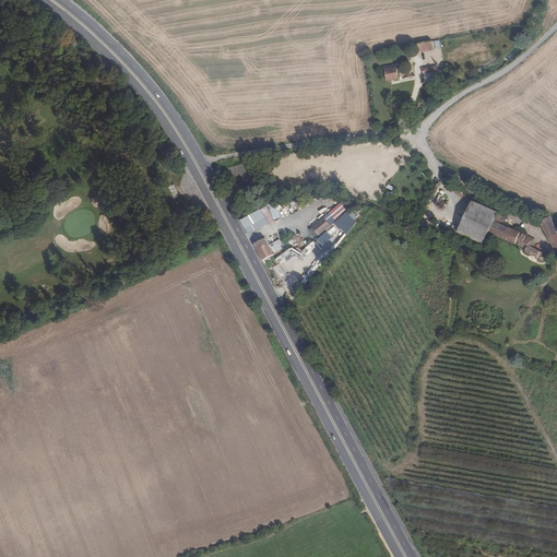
[(430,39),(416,43),(417,50),(433,48),(431,42),(430,39)]
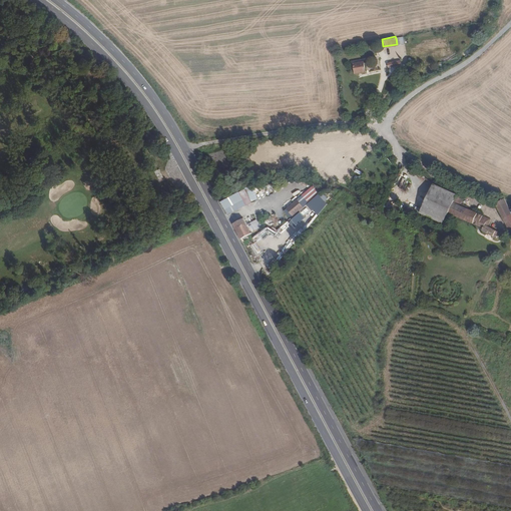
[(363,60),(352,62),(354,72),(357,71),(365,70),(363,60)]
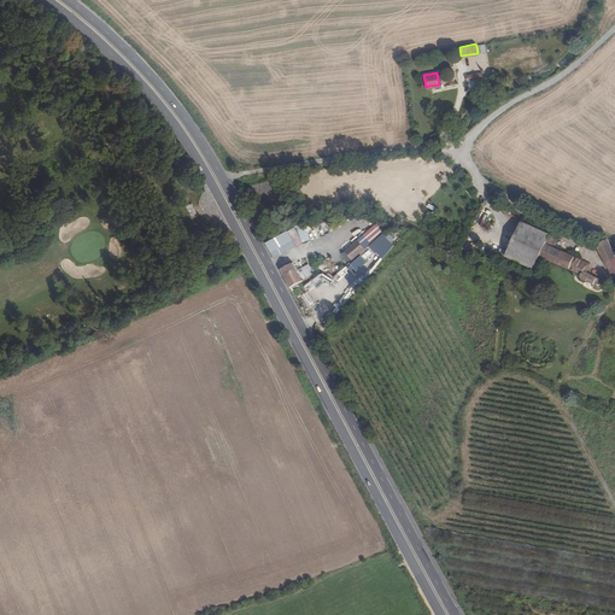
[(578,274),(596,282),(598,279),(584,270),(587,263),(550,245),(552,240),(545,238),(548,234),(519,220),(509,240),(538,255),(542,256),(578,274)]
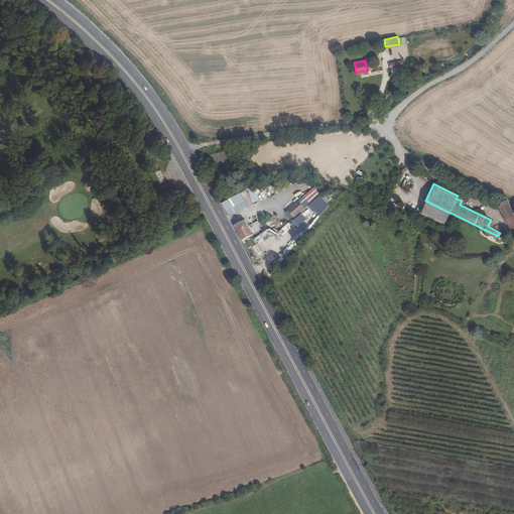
[(245,189),(222,202),(221,202),(227,214),(228,214),(252,202),(245,189)]
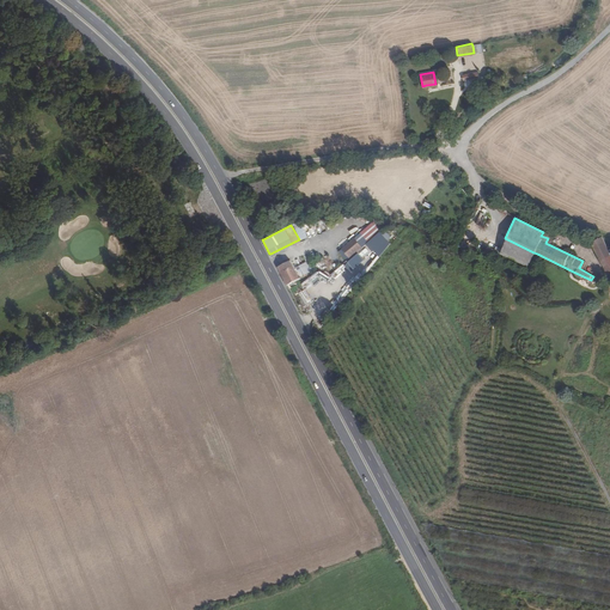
[(391,239),(398,230),(395,227),(388,237),(391,239)]
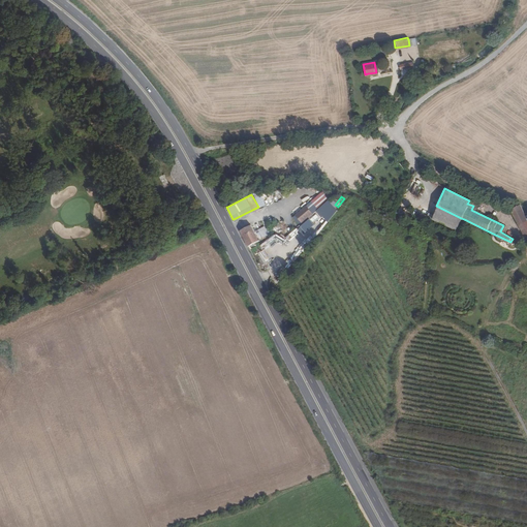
[(526,239),(526,221),(518,204),(508,208),(524,240),(526,239)]
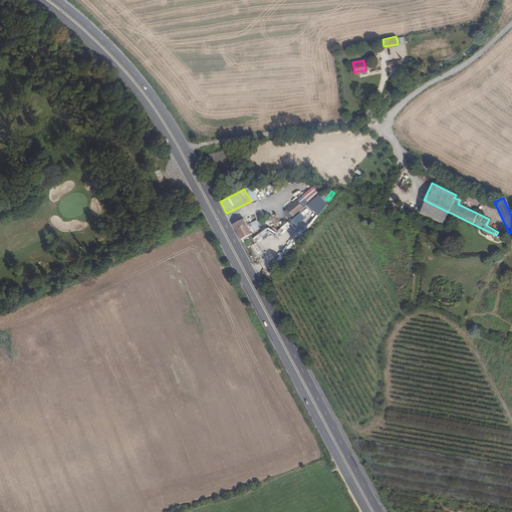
[(302,206),(295,199),(284,207),(287,211),(291,215),(302,206)]
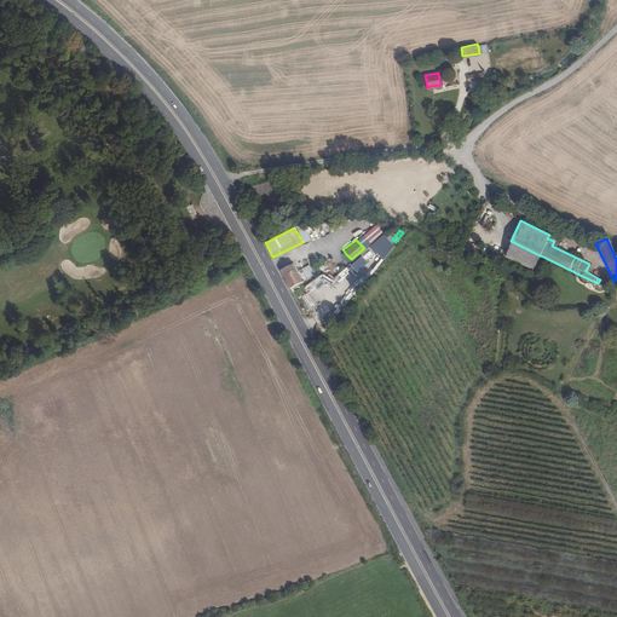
[(540,255),(511,241),(505,255),(534,269),(540,255)]
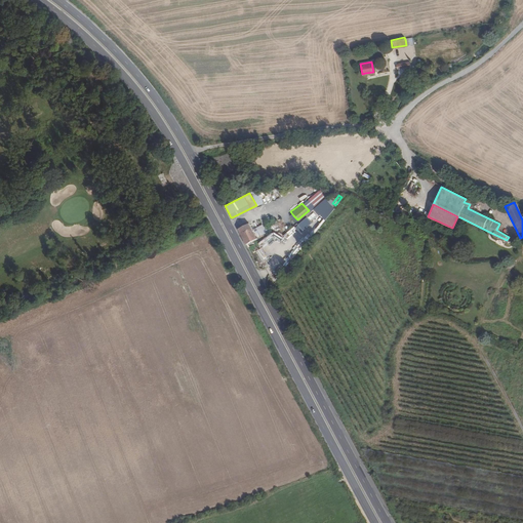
[(457,216),(452,228),(455,229),(460,217),(457,216)]
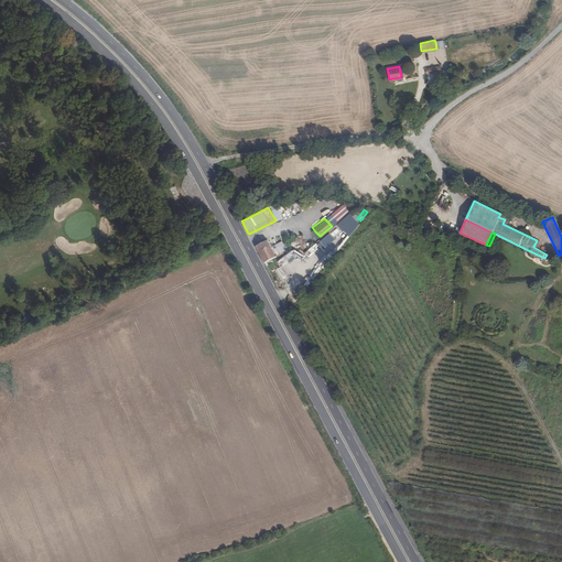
[(325,252),(325,254),(331,245),(327,242),(328,240),(324,237),(319,245),(313,240),(305,251),(322,262),(324,259),(322,257),(325,252)]
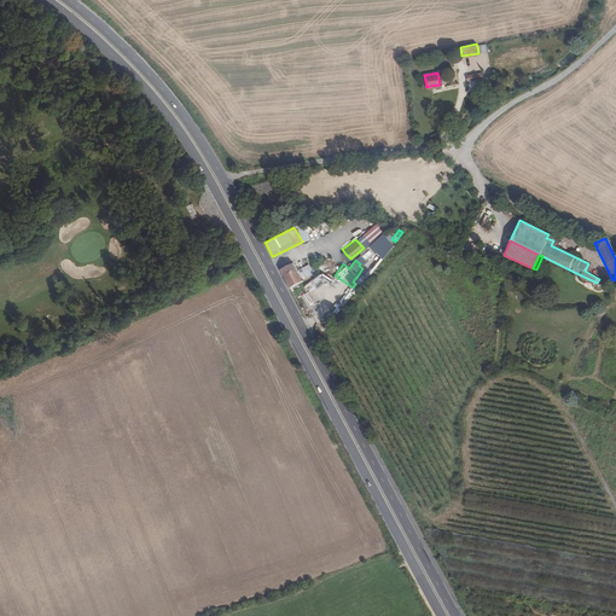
[(301,280),(297,272),(292,262),(280,268),(289,286),(301,280)]
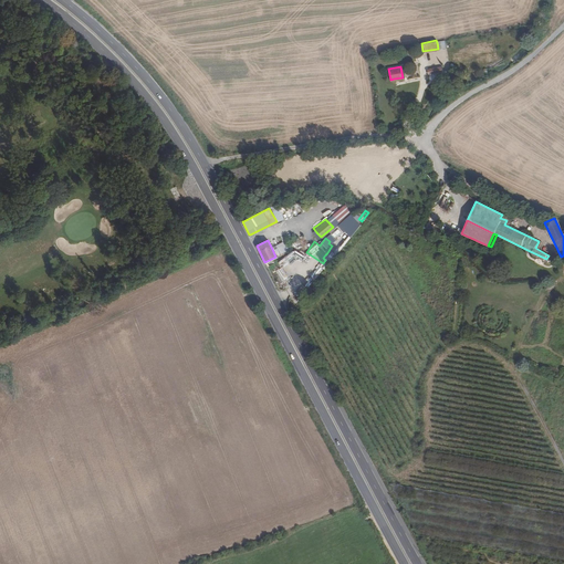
[(546,259),(530,251),(529,252),(545,261),(546,259)]
